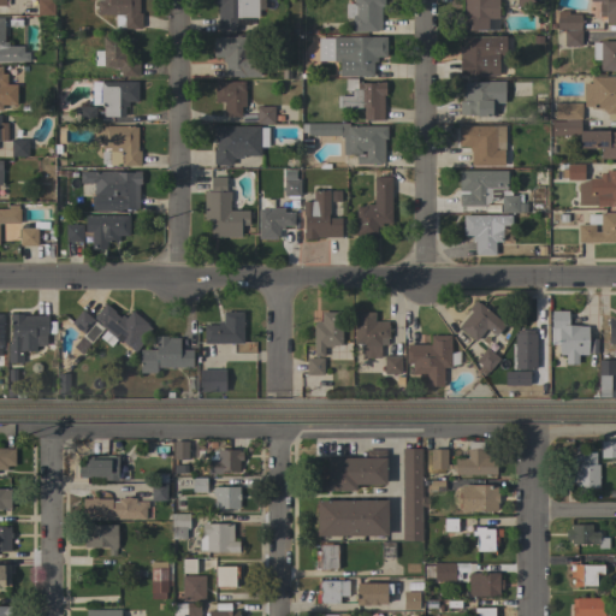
[(37,15),(37,0),(54,0),(54,15),(37,15)]
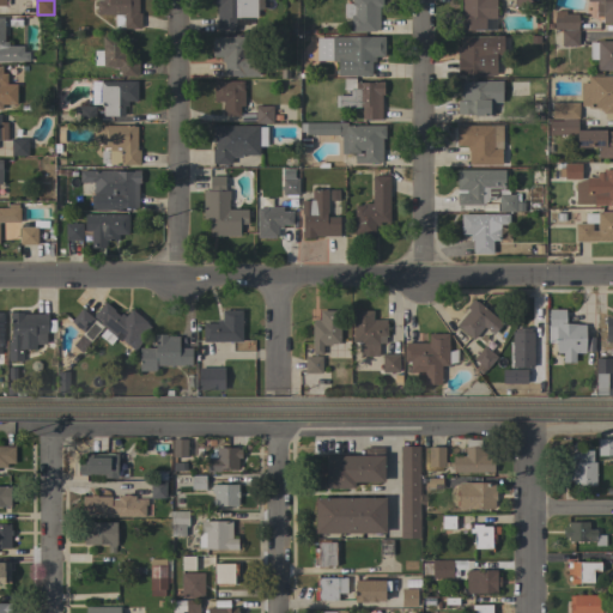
[(140,13),(140,28),(138,28),(138,29),(123,29),(123,26),(115,26),(115,14),(96,14),(96,0),(138,0),(138,13),(140,13)]
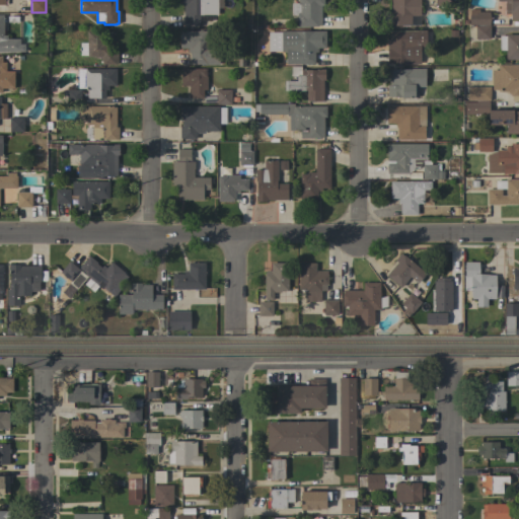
[(222,0),(222,8),(217,8),(217,14),(199,14),(199,25),(182,25),(182,4),(181,4),(181,0),(222,0)]
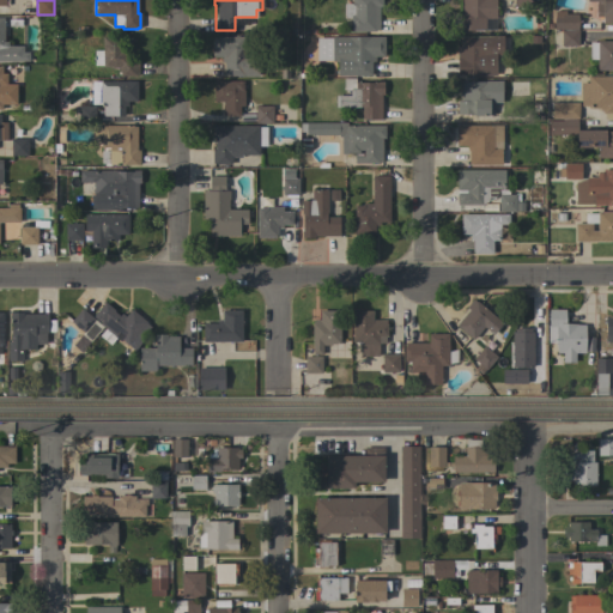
[(382,0),(382,7),(378,7),(378,30),(376,30),(376,31),(350,31),(351,18),(344,18),(344,4),(352,4),(352,0),(382,0)]
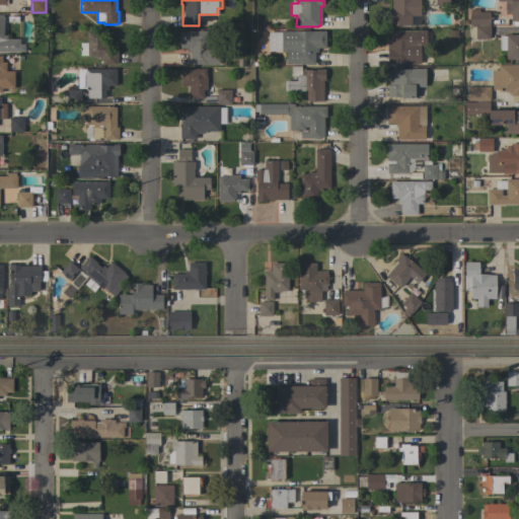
[(390,26),(389,0),(420,0),(420,15),(411,15),(411,26),(390,26)]
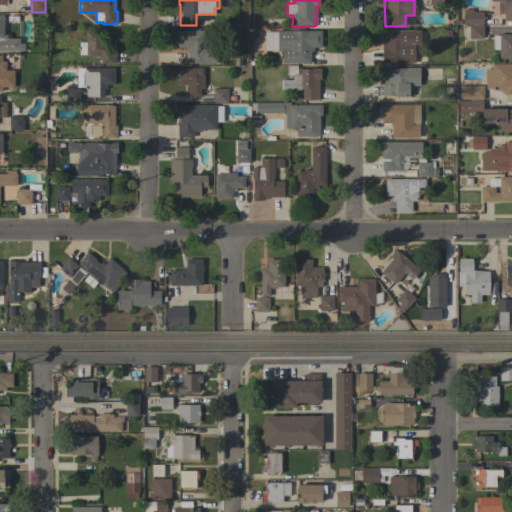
[(511,0),(511,20),(503,20),(503,14),(497,14),(497,1),(490,1),(490,0),(511,0)]
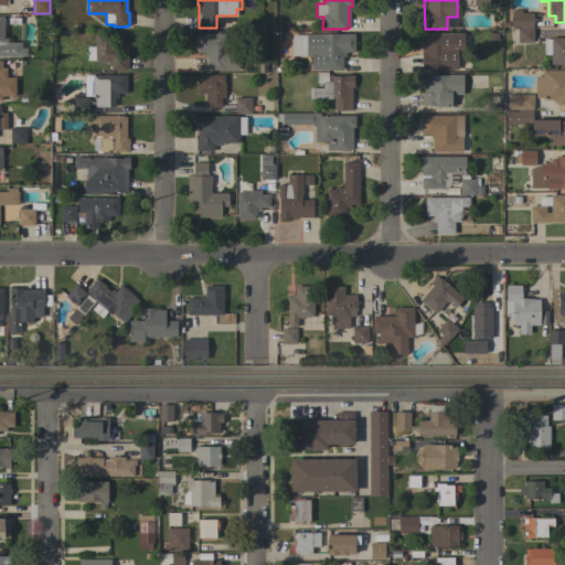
[(511,14),(518,14),(518,13),(532,13),(532,28),(511,28),(511,14)]
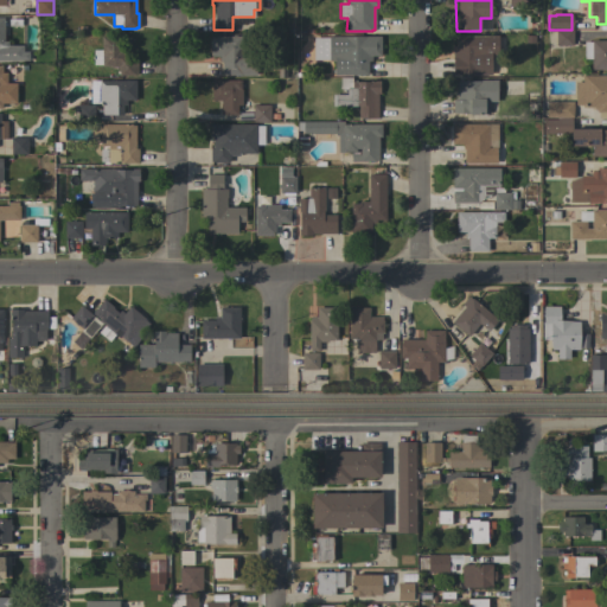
[(0,61),(0,17),(4,17),(4,42),(8,42),(8,45),(23,45),(23,51),(29,51),(29,61),(0,61)]
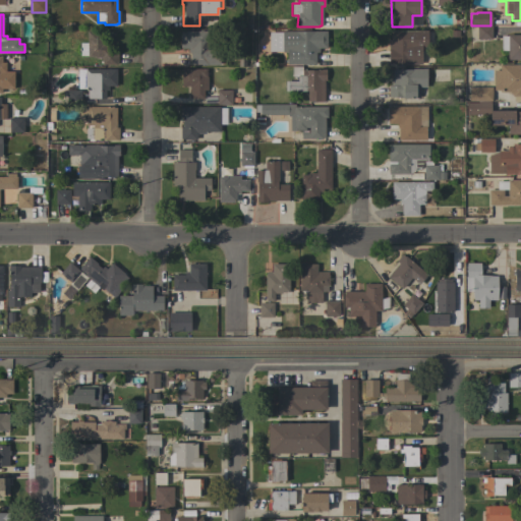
[(491,26),(491,40),(476,40),(477,26),(491,26)]
